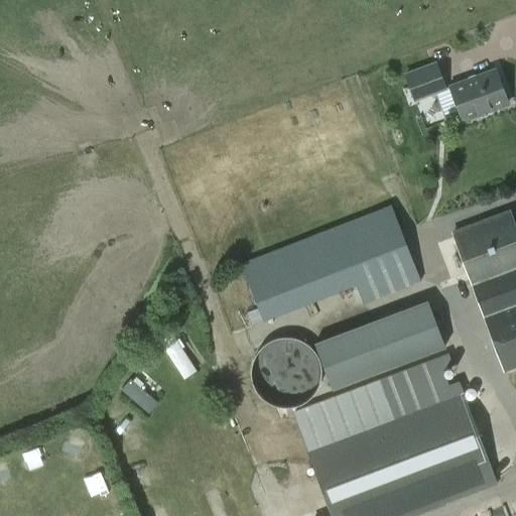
[(402,73),(412,102),(445,90),(434,61),(402,73)]
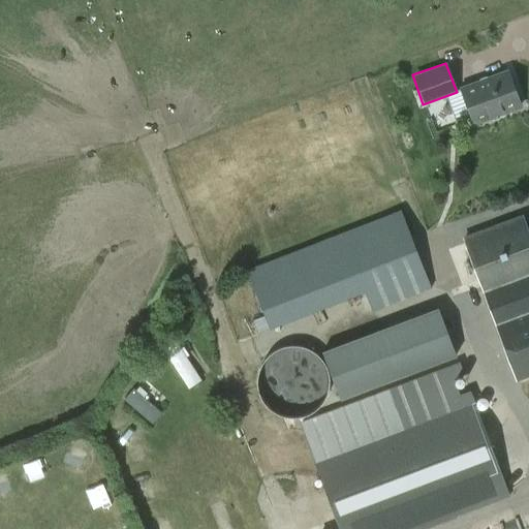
[(460,89),(472,123),(520,106),(507,71),(460,89)]
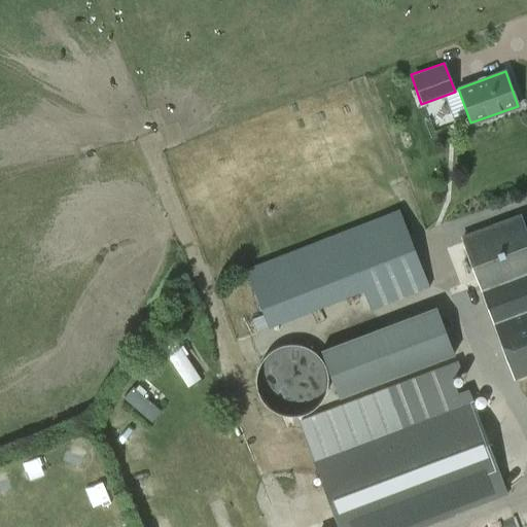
[(245,268),(268,328),(273,326),(362,291),(371,310),(425,288),(429,287),(398,208),(245,268)]
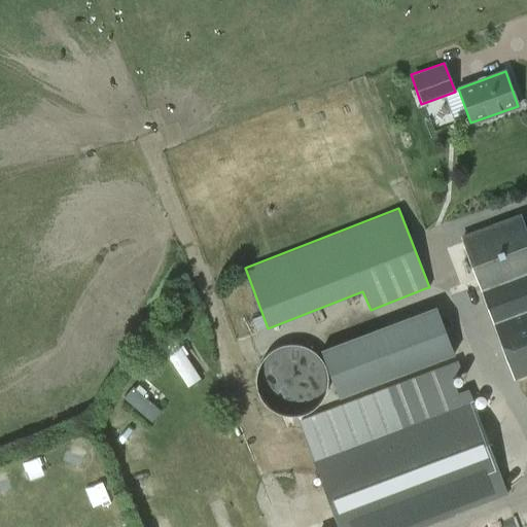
[(526,238),(519,216),(462,237),(516,378),(526,373),(526,238)]
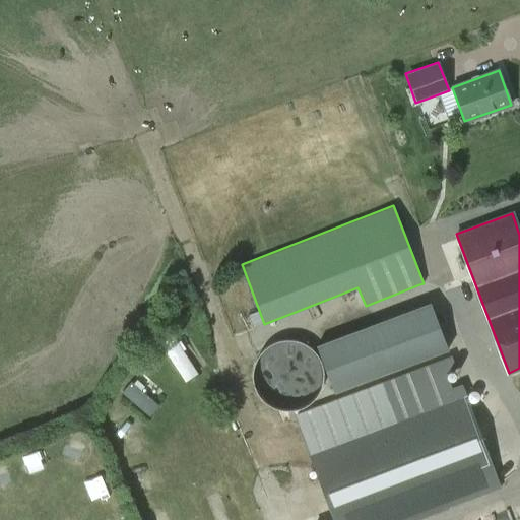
[(315,344),(332,392),(449,349),(431,302),(315,344)]
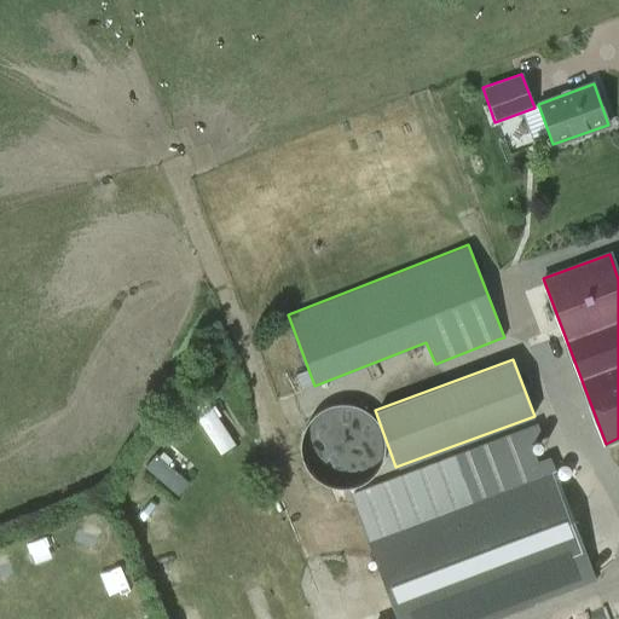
[(218,453),(236,445),(214,397),(196,405),(218,453)]
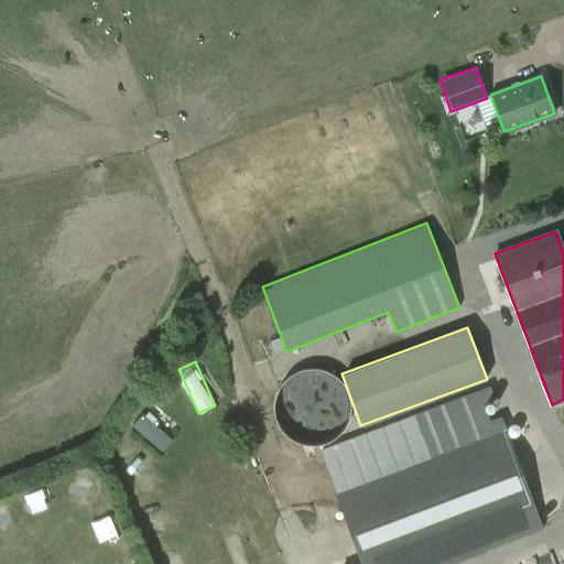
[(161,448),(173,435),(145,410),(133,423),(161,448)]
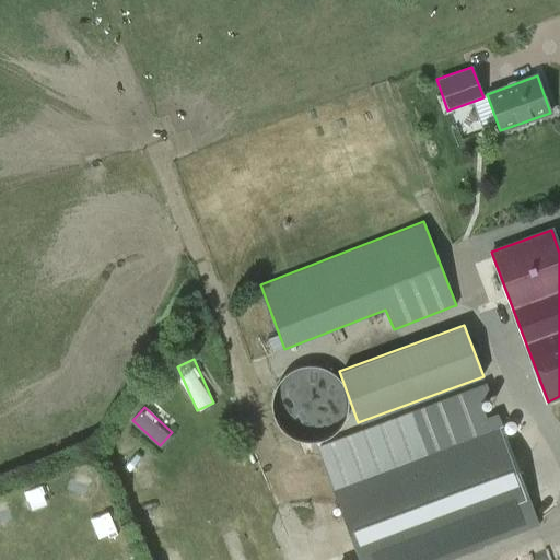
[(452,559),(539,526),(500,421),(330,485),(358,559),(452,559)]
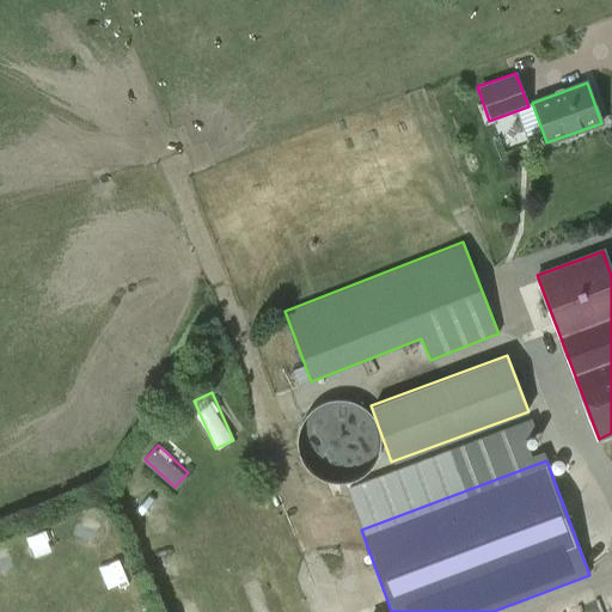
[(103,548),(106,509),(79,506),(74,544),(103,548)]
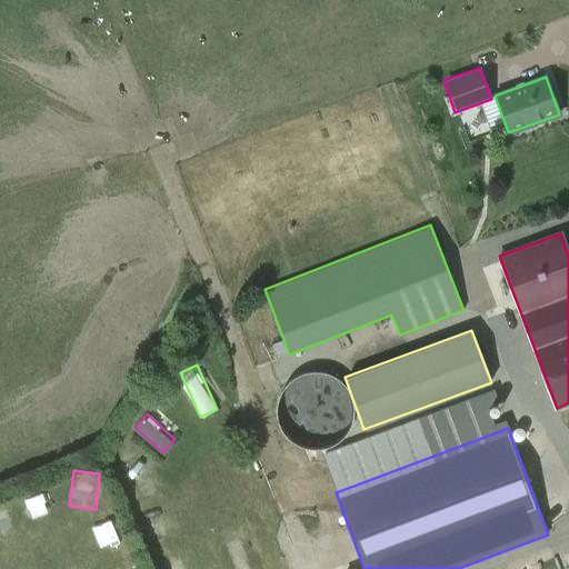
[(147,519),(153,539),(165,536),(157,515),(147,519)]
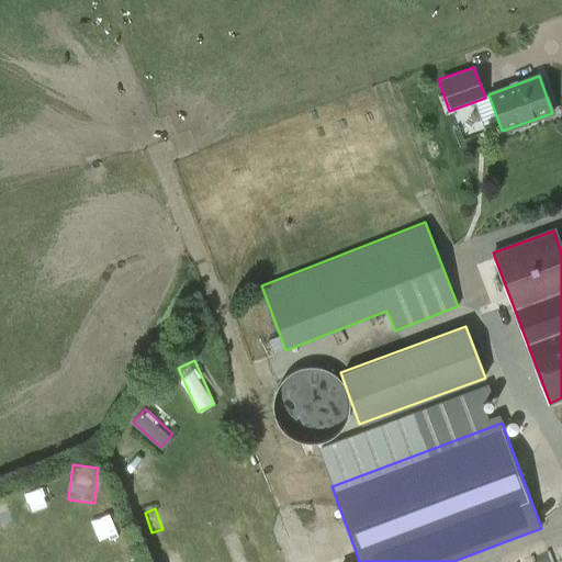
[(163,551),(164,561),(183,561),(181,548),(163,551)]
